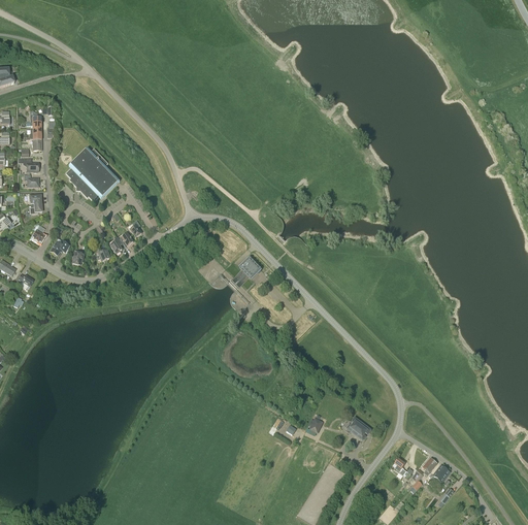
[(11,75),(8,76),(8,74),(8,68),(0,68),(0,86),(13,81),(11,75)]
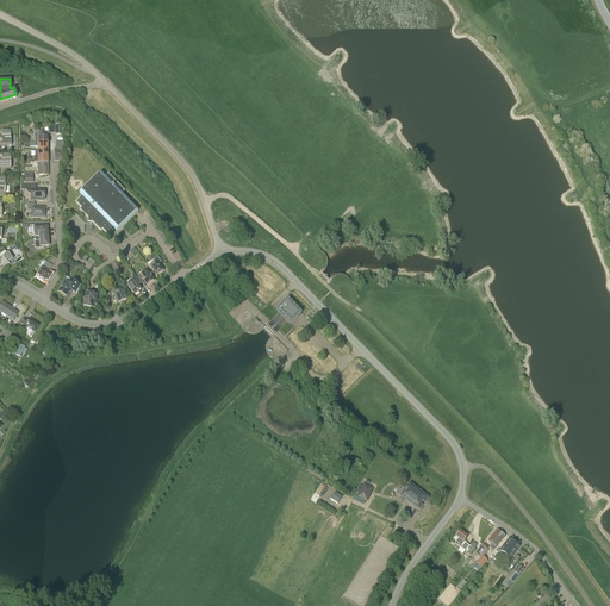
[(43,141),(48,141),(48,132),(42,132),(42,131),(35,131),(35,139),(35,142),(42,142),(43,141)]
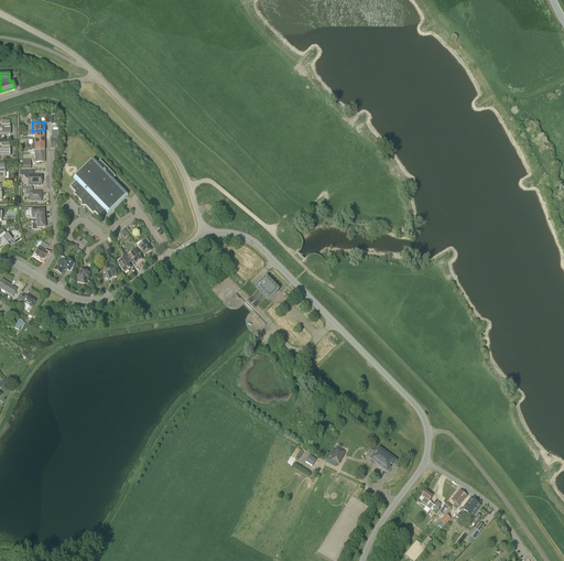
[(44,150),(40,150),(40,148),(35,148),(35,160),(44,160),(44,150)]
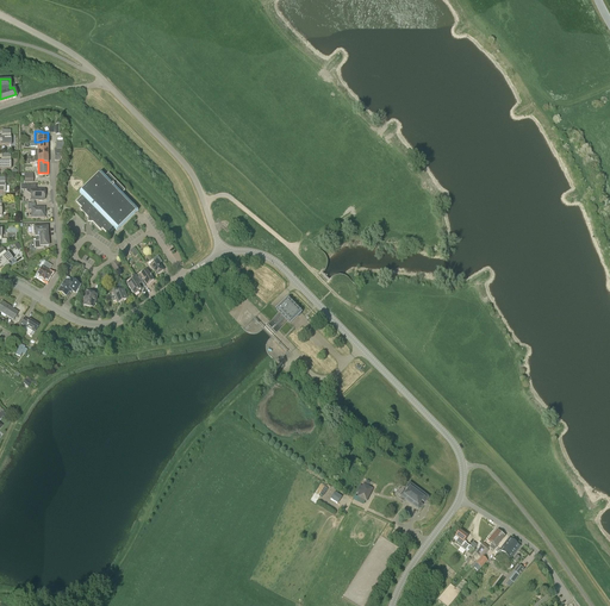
[(138,208),(138,207),(122,191),(125,187),(109,170),(105,174),(101,169),(80,191),(81,192),(82,193),(76,199),(82,205),(80,206),(88,214),(88,219),(93,219),(101,227),(103,226),(109,232),(111,230),(114,226),(117,229),(122,224),(130,216),(135,211),(138,208)]
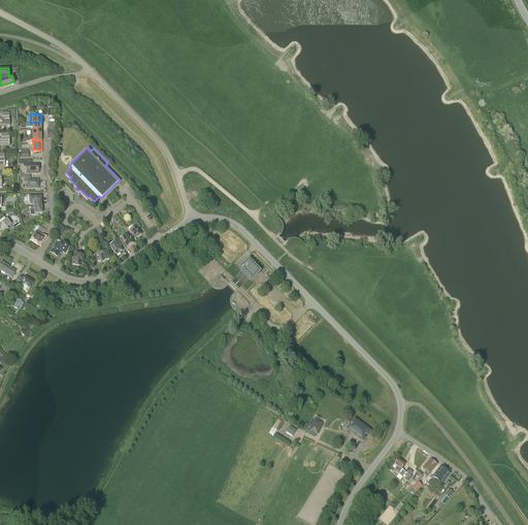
[(38,170),(38,162),(27,162),(27,170),(38,170)]
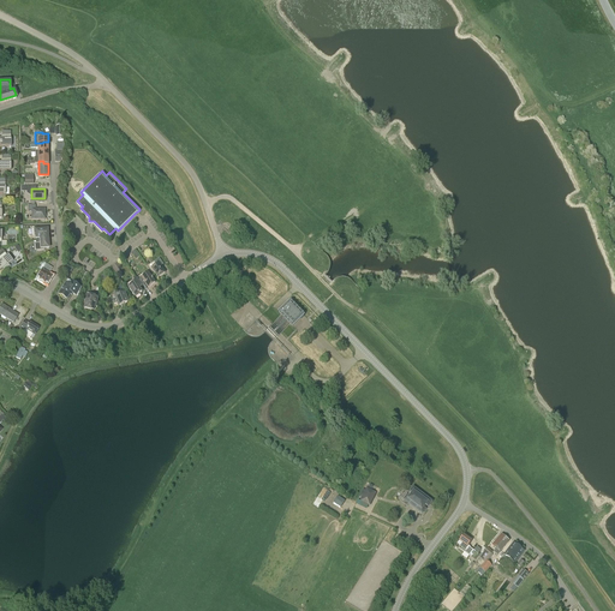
[(45,216),(45,207),(35,207),(35,202),(28,202),(28,209),(31,209),(31,216),(45,216)]
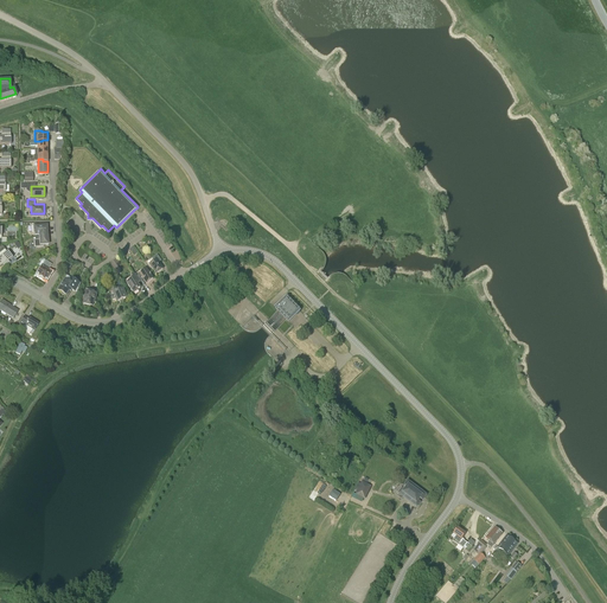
[(39,233),(48,232),(46,223),(43,223),(43,222),(33,223),(33,230),(34,230),(36,233),(39,233)]
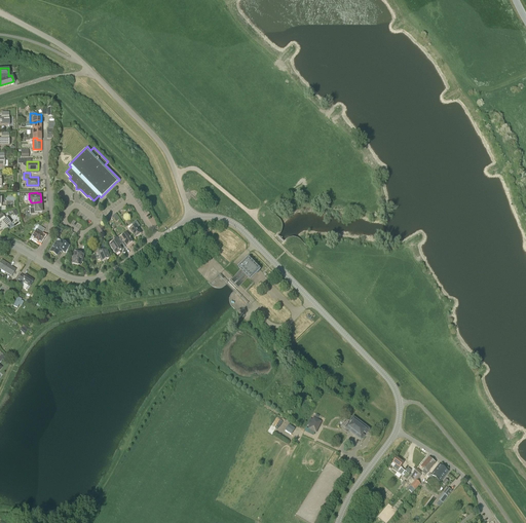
[(41,201),(34,202),(34,206),(30,206),(30,212),(38,212),(38,210),(42,210),(41,201)]
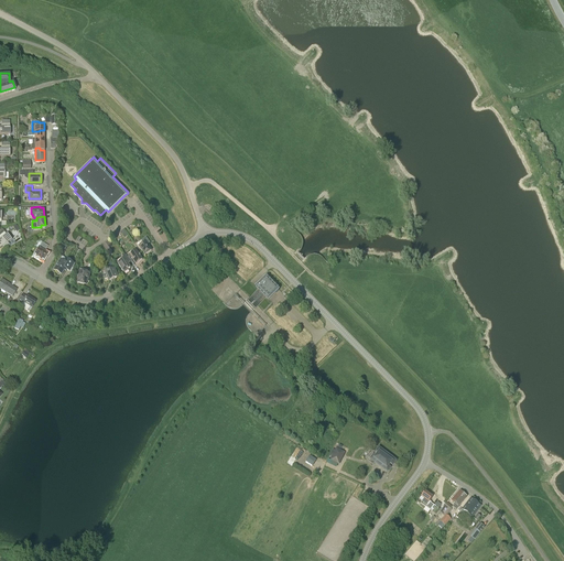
[(0,246),(2,244),(3,246),(9,243),(8,240),(12,237),(7,230),(0,236),(0,246)]
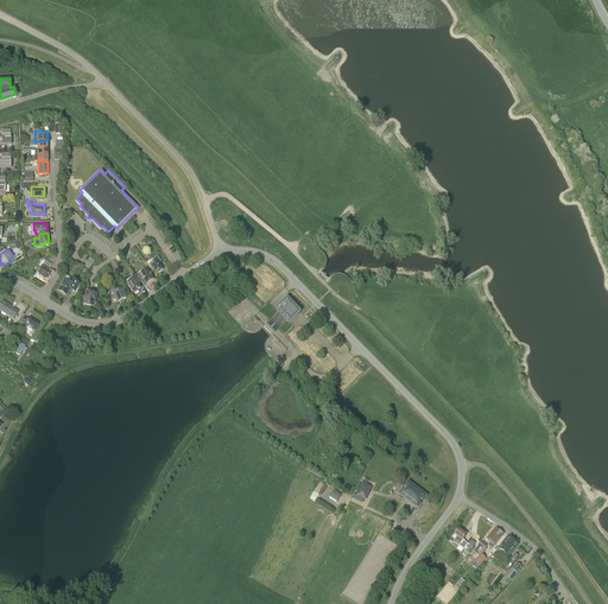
[(163,266),(159,261),(162,259),(158,253),(149,260),(151,262),(150,262),(157,272),(163,266)]
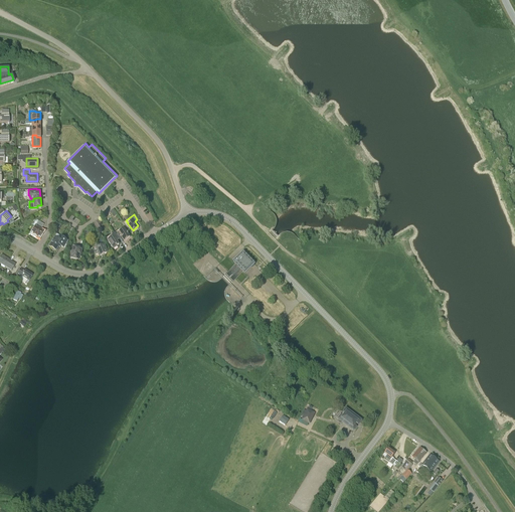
[(38,218),(35,224),(35,223),(30,230),(39,236),(44,229),(40,227),(44,222),(38,218)]
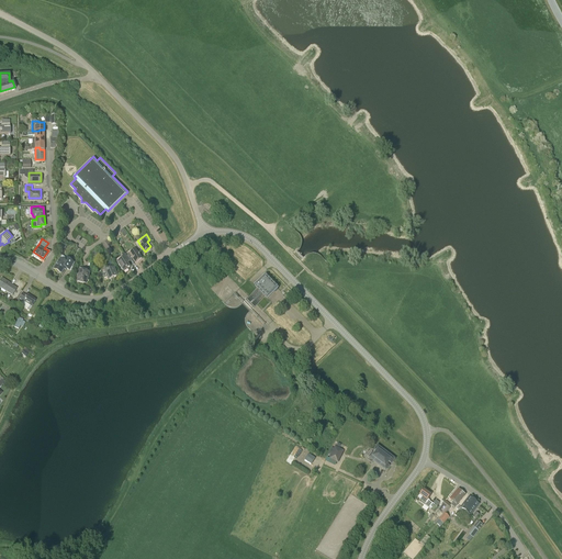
[(136,260),(142,256),(136,247),(130,252),(136,260)]
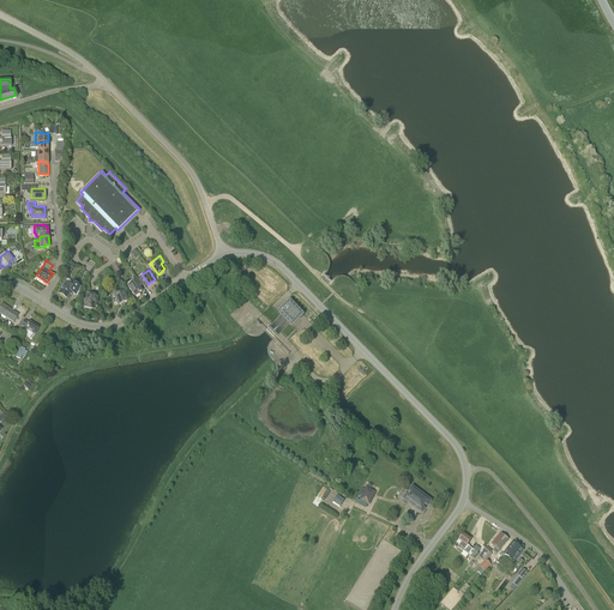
[(136,279),(128,284),(134,294),(142,289),(137,282),(140,279),(137,275),(133,277),(136,279)]
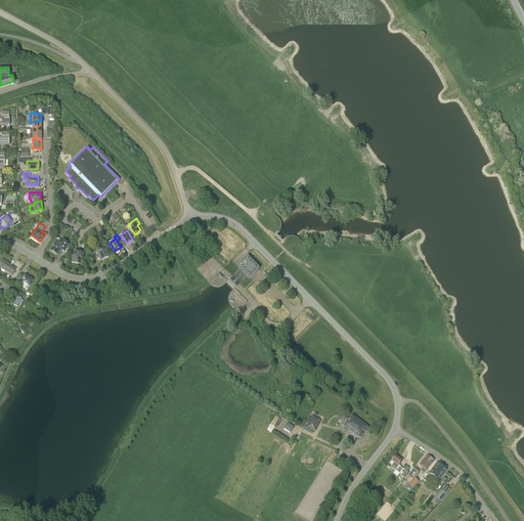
[(64,249),(70,243),(61,237),(59,241),(56,239),(50,248),(57,253),(61,247),(64,249)]
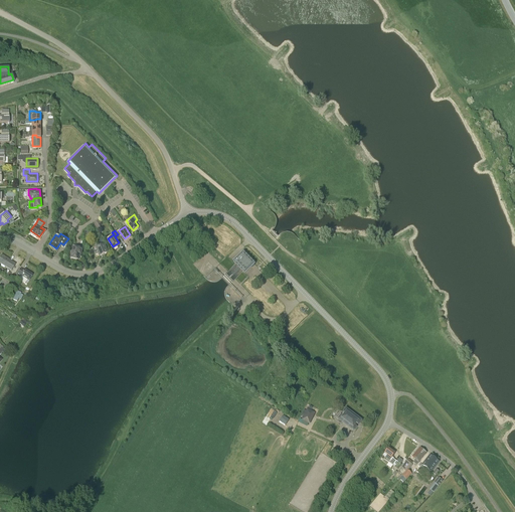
[(100,245),(99,242),(92,245),(95,251),(98,250),(100,253),(108,250),(105,243),(100,245)]
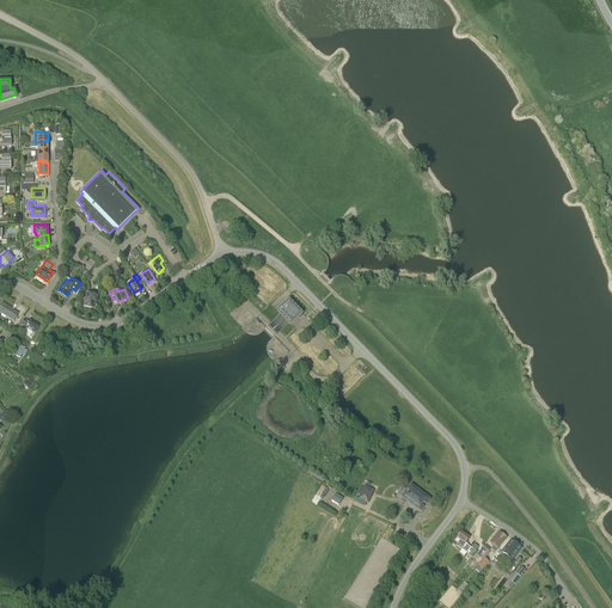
[(96,302),(97,294),(89,292),(87,296),(86,295),(84,304),(93,306),(95,301),(96,302)]
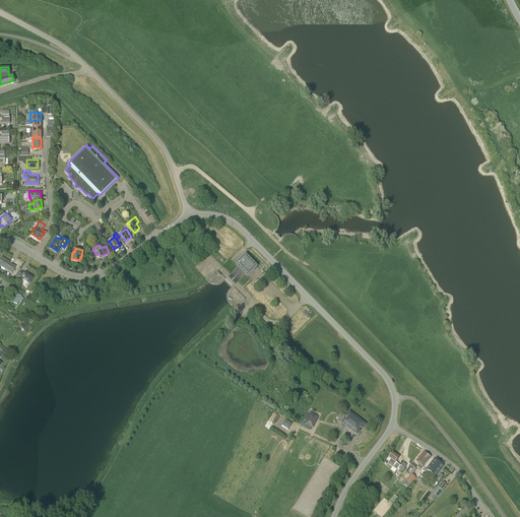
[(248,274),(257,265),(245,252),(236,261),(238,264),(240,265),(241,267),(242,268),(244,270),(245,271),(248,274)]
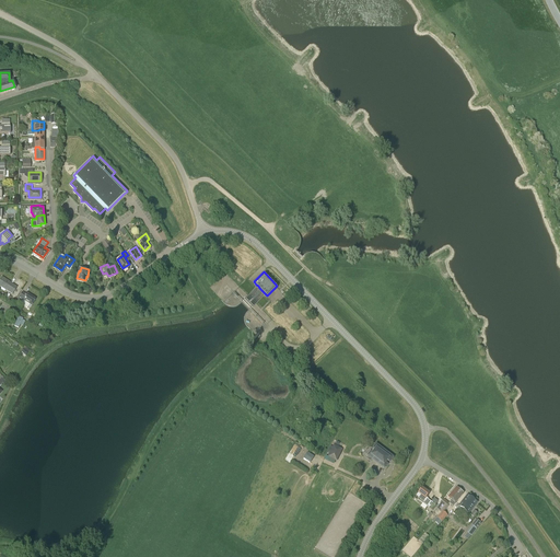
[(0,283),(12,291),(16,285),(8,279),(2,275),(0,277),(0,283)]
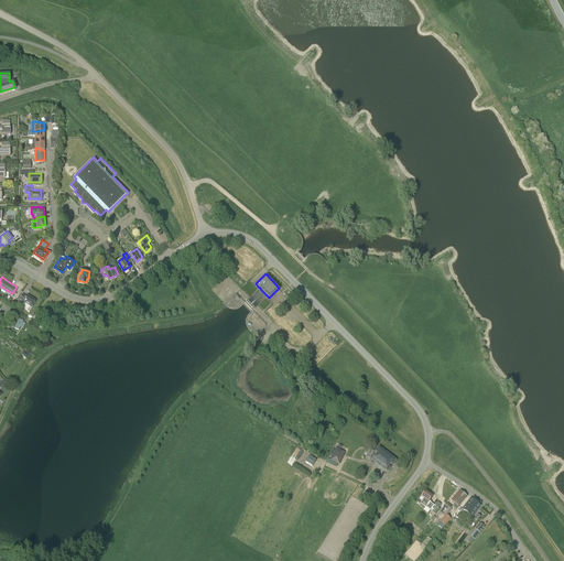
[(22,299),(32,305),(36,299),(26,292),(25,294),(22,292),(18,299),(21,301),(22,299)]
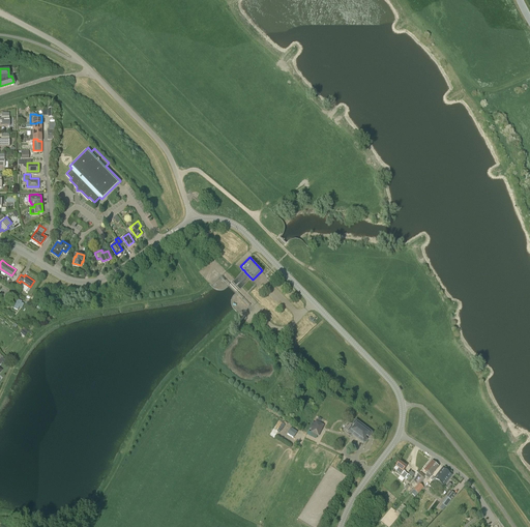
[(316,417),(315,420),(313,419),(310,426),(312,427),(310,430),(319,434),(324,422),(316,417)]
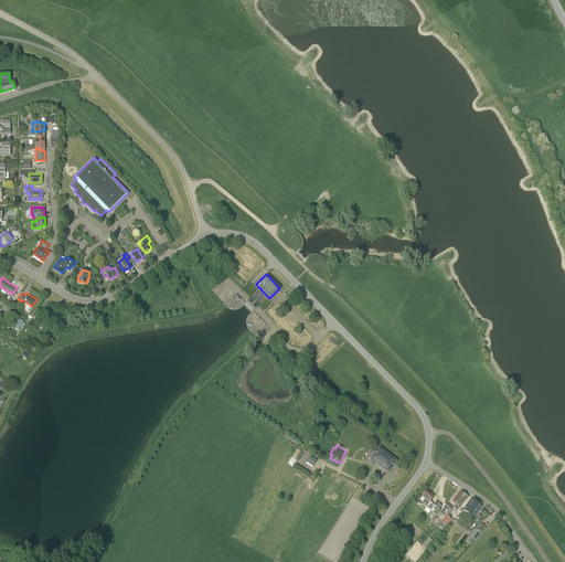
[(392,463),(395,458),(393,457),(393,456),(384,449),(383,451),(380,448),(377,452),(377,451),(375,454),(373,457),(376,459),(376,460),(387,468),(390,465),(391,462),(392,463)]
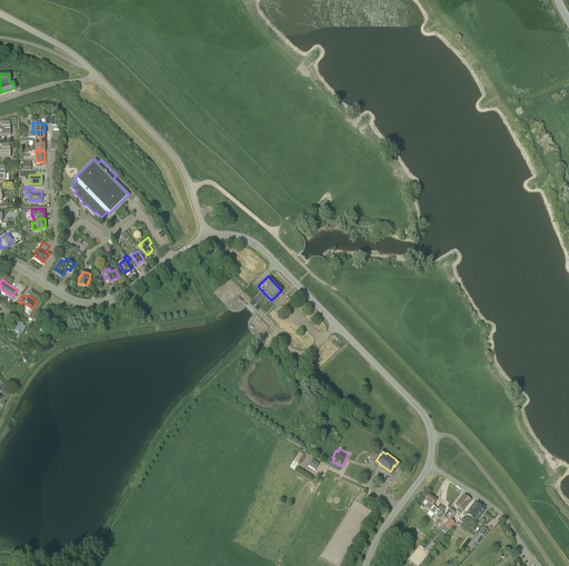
[(308,463),(316,467),(319,462),(312,456),(308,463)]
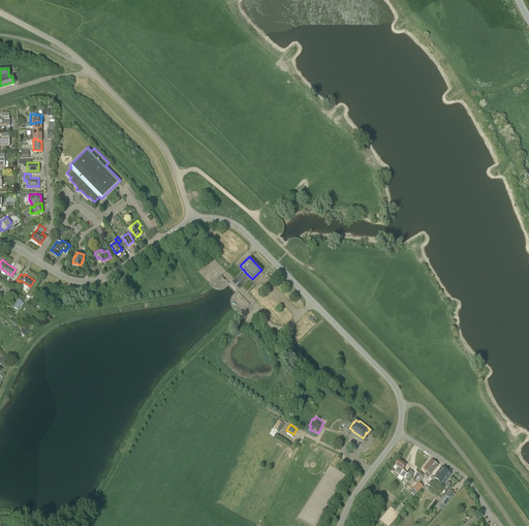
[(409,480),(412,474),(403,468),(406,463),(399,458),(395,463),(398,465),(395,469),(409,480)]
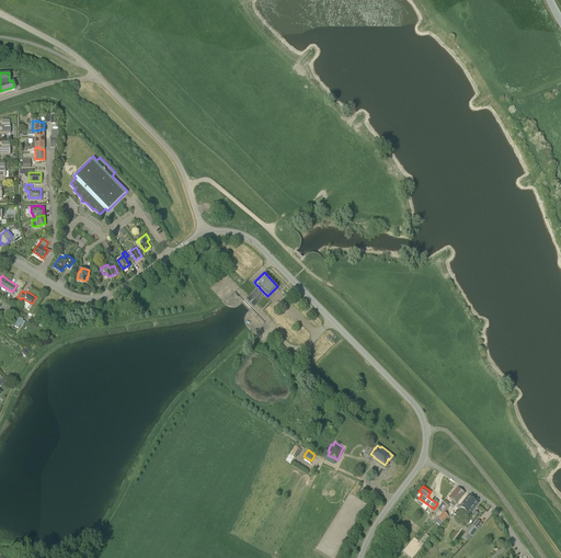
[(451,501),(454,499),(461,489),(458,486),(449,496),(448,497),(451,499),(450,501),(451,501)]
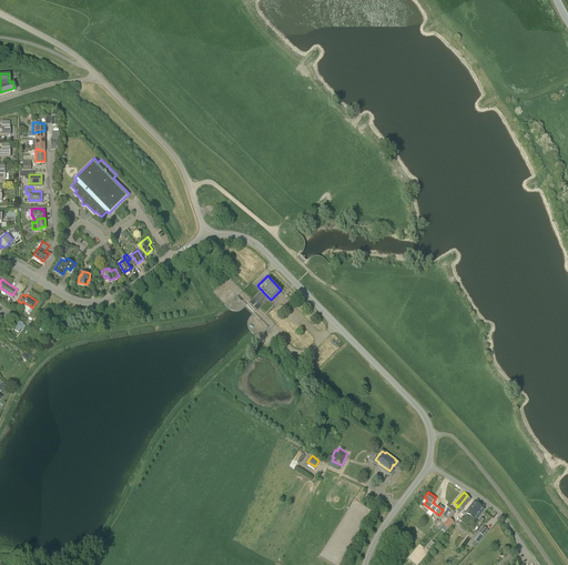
[(459,505),(457,507),(459,511),(462,507),(470,497),(467,495),(459,505)]
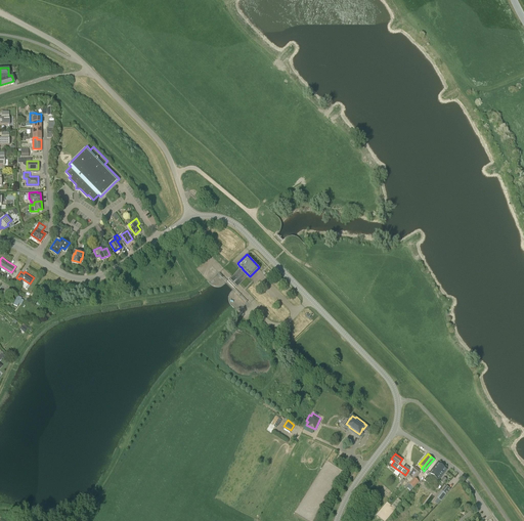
[(439,478),(447,467),(438,460),(430,471),(439,478)]
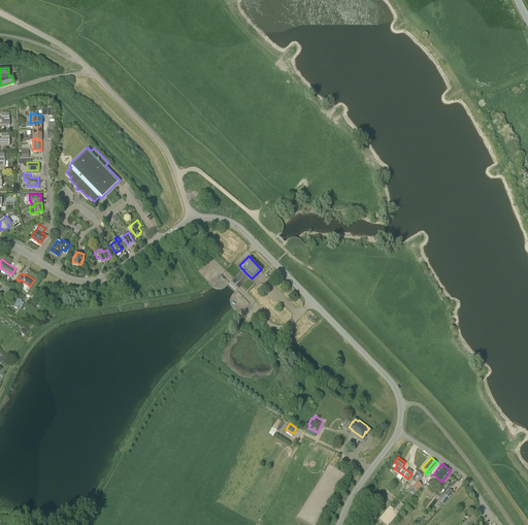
[(424,471),(419,467),(411,477),(416,481),(424,471)]
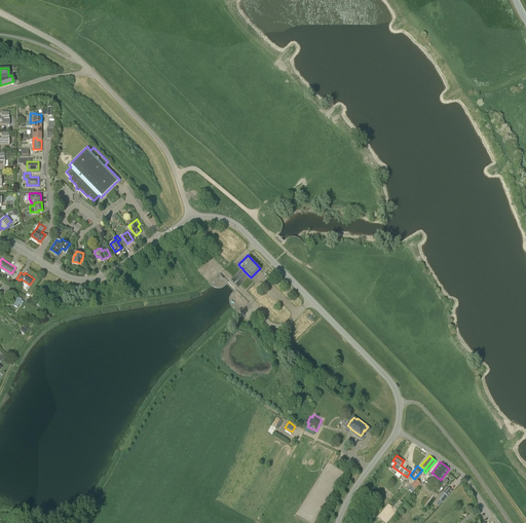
[(413,489),(420,481),(416,477),(411,483),(412,485),(411,487),(413,489)]
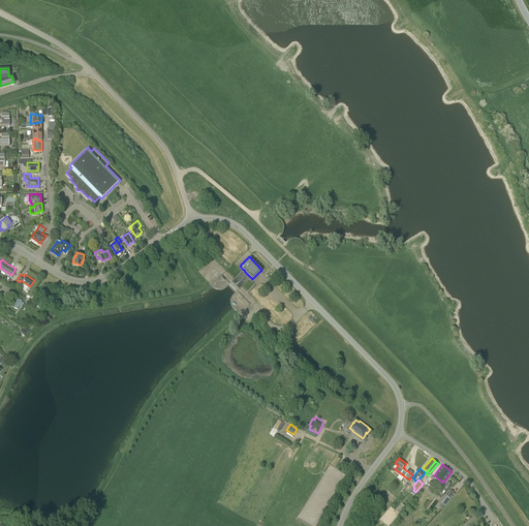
[(445,503),(455,491),(450,488),(440,500),(445,503)]
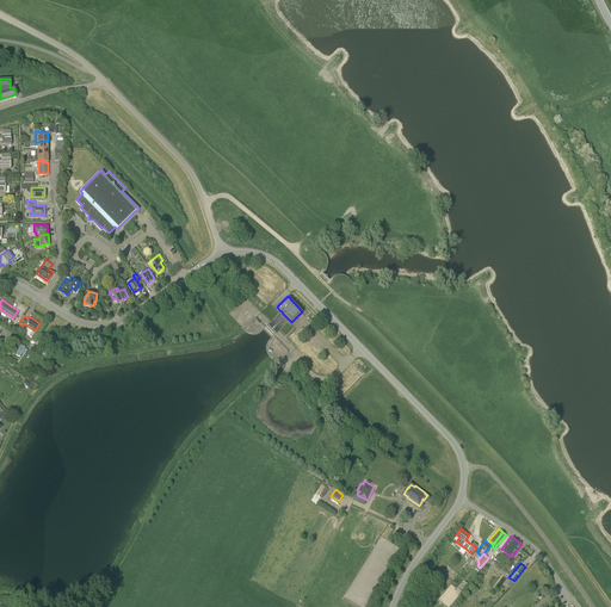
[(457,594),(468,582),(463,580),(462,581),(457,586),(458,588),(456,590),(457,592),(456,593),(457,594)]
